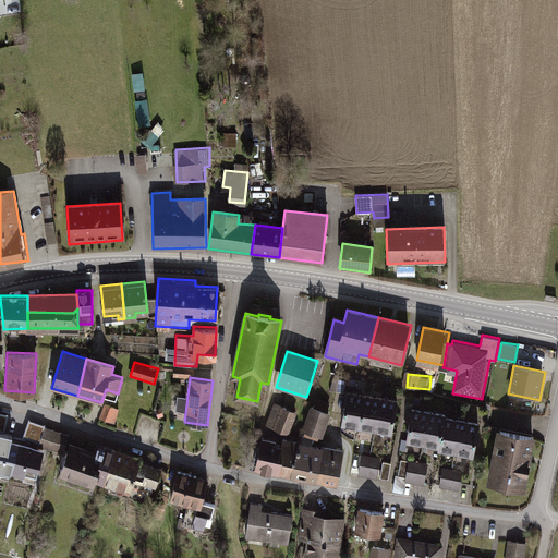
[(358,427),(363,393),(347,391),(341,425),(358,427)]
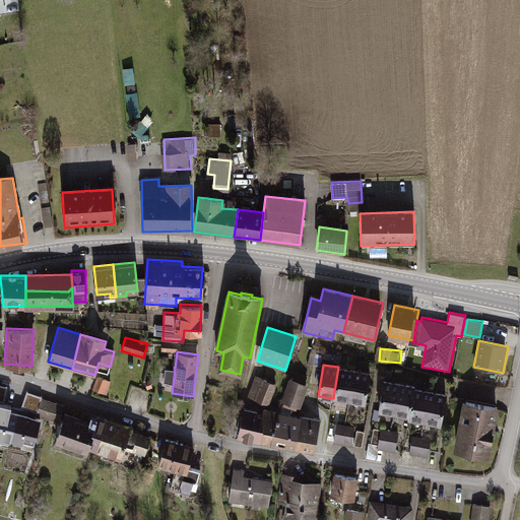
[(348,401),(353,370),(338,367),(333,398),(348,401)]
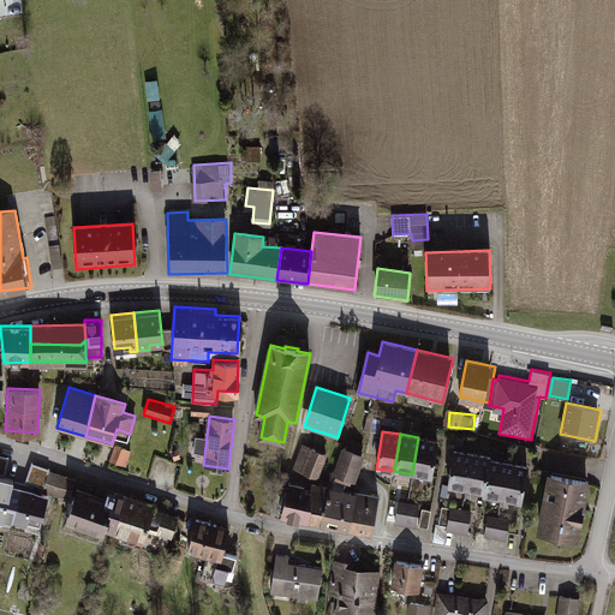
[(431,477),(437,440),(418,437),(412,475),(431,477)]
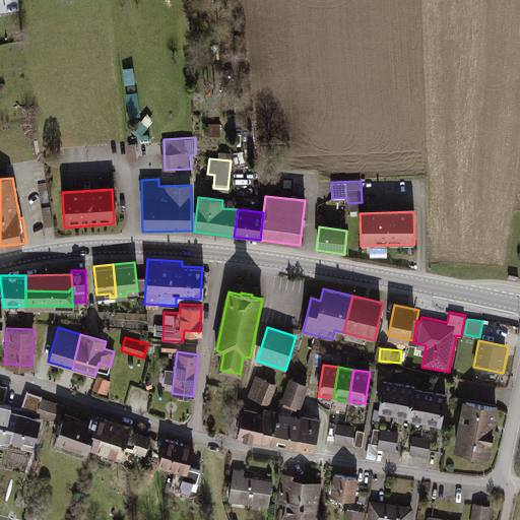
[(99,376),(93,388),(107,394),(112,381),(99,376)]
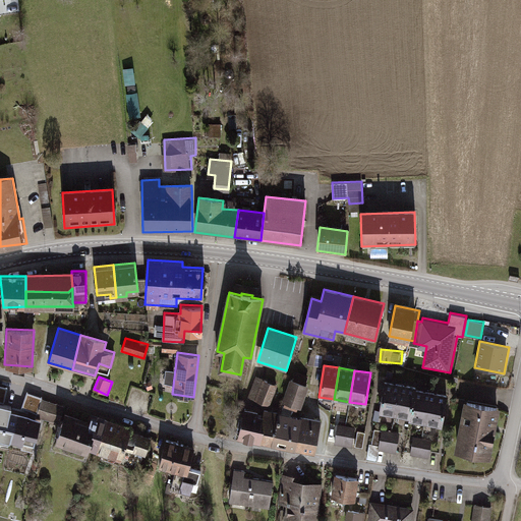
[(277,386),(256,377),(248,397),(270,406),(277,386)]
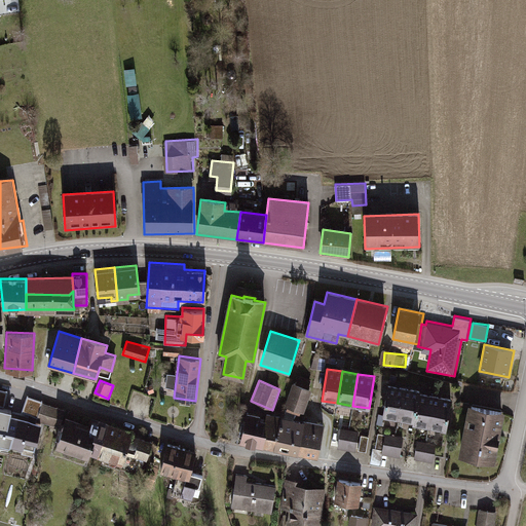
[(309,389),(292,384),(285,406),(302,412),(309,389)]
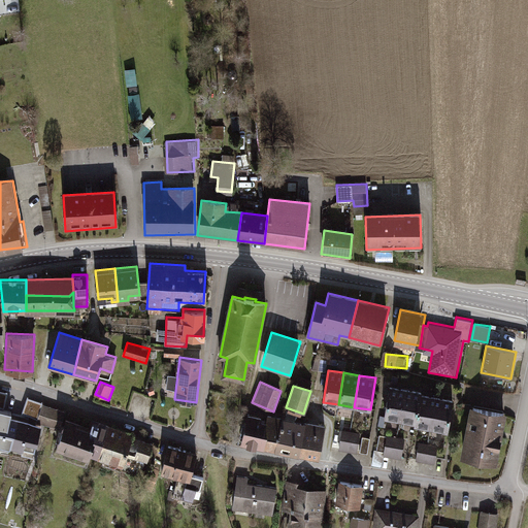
[(401,420),(405,388),(389,386),(385,417),(401,420)]
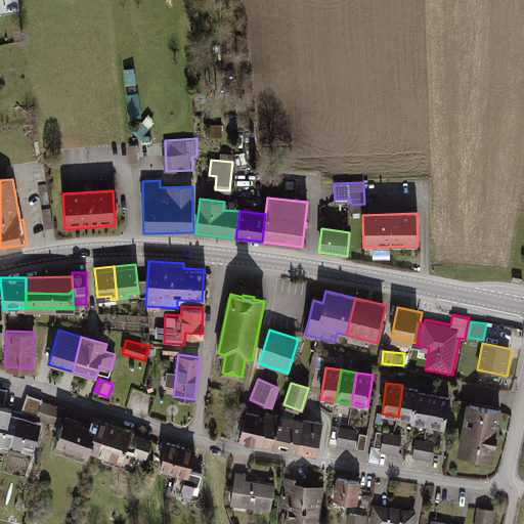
[(402,385),(398,417),(413,419),(418,391),(419,387),(402,385)]
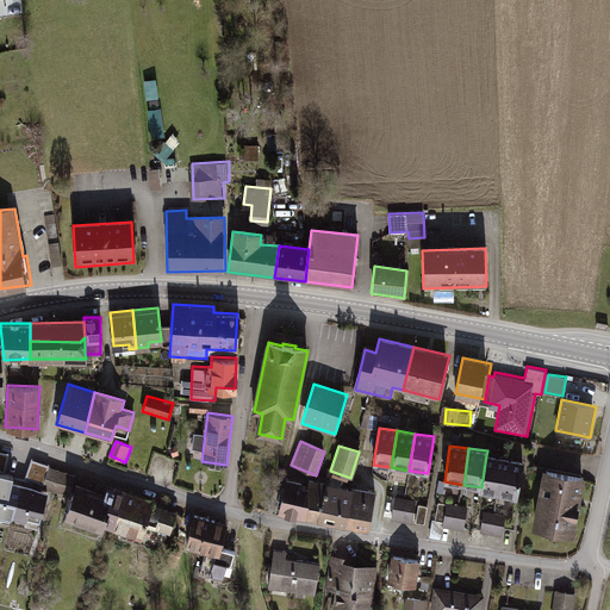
[(499,497),(505,459),(486,455),(481,487),(480,495),(499,497)]
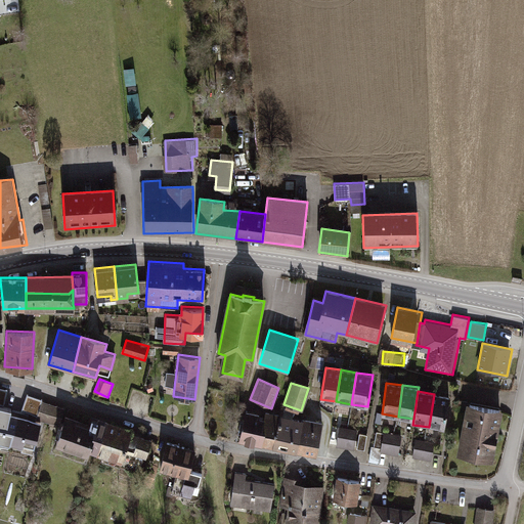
[(66,406),(28,394),(23,410),(59,423),(66,406)]
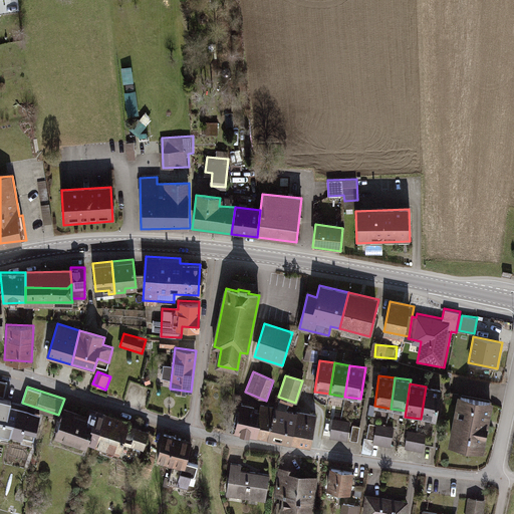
[(426,387),(421,419),(436,421),(441,389),(426,387)]
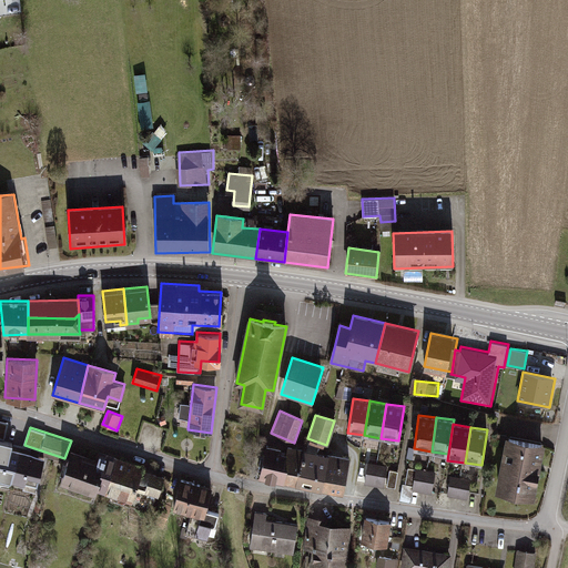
[(544,443),(505,436),(496,492),(535,498),(544,443)]
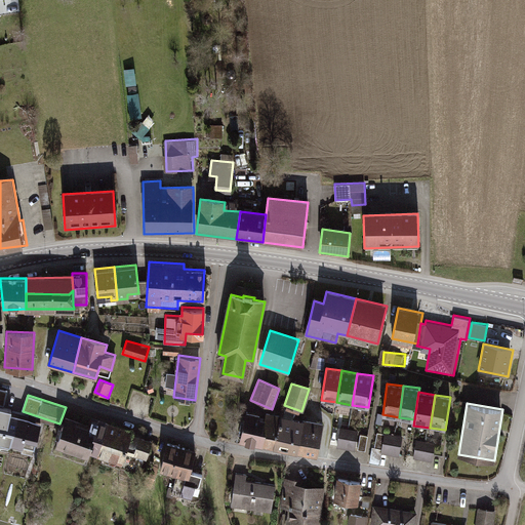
[(0,441),(10,444),(16,415),(0,411),(0,441)]
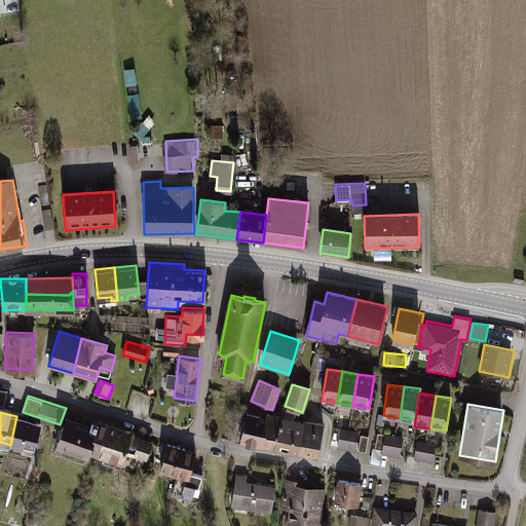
[(258,447),(264,416),(245,412),(238,444),(258,447)]
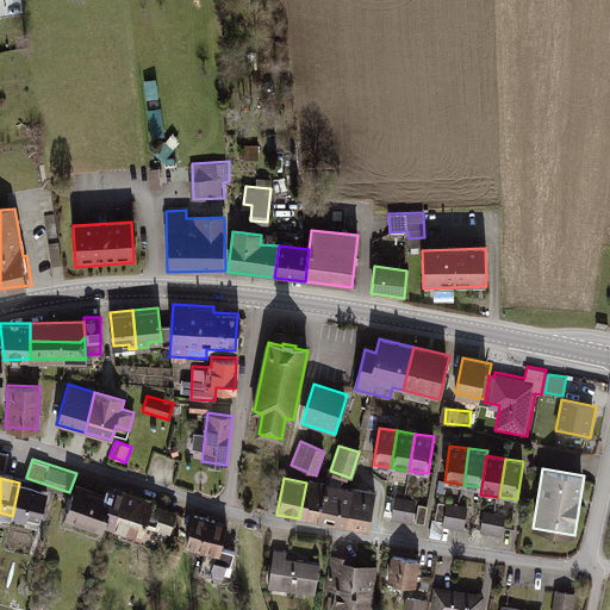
[(38,522),(45,489),(19,483),(12,516),(38,522)]
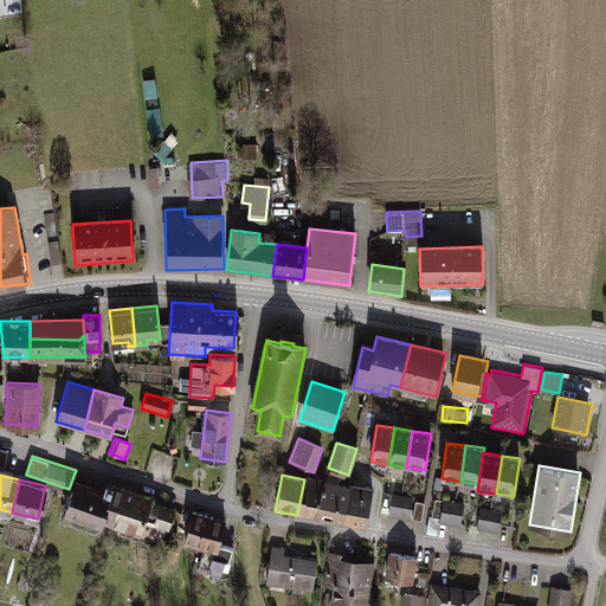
[(321,520),(327,483),(304,479),(297,515),(321,520)]
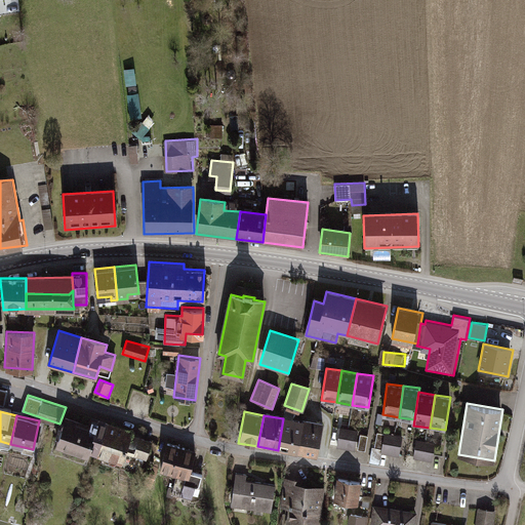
[(89,449),(95,451),(106,421),(95,418),(92,426),(68,416),(57,444),(88,454),(89,449)]
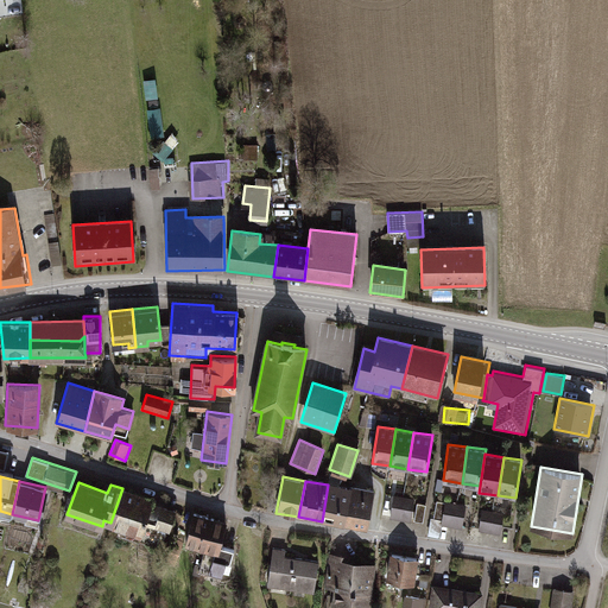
[(344,525),(350,488),(328,485),(322,521),(344,525)]
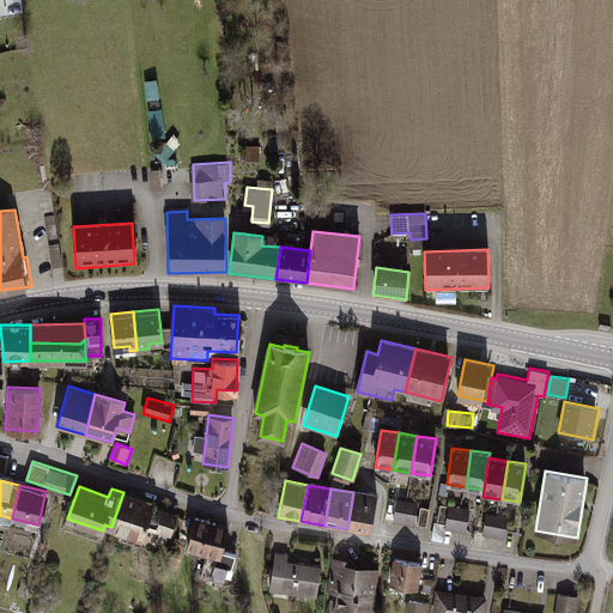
[(139,546),(140,541),(157,509),(158,504),(123,492),(111,527),(122,530),(120,539),(139,546)]
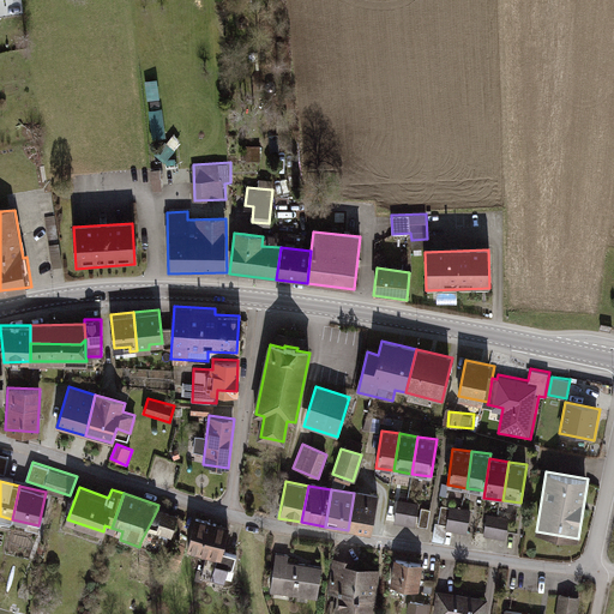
[(371,534),(377,498),(354,493),(348,530),(371,534)]
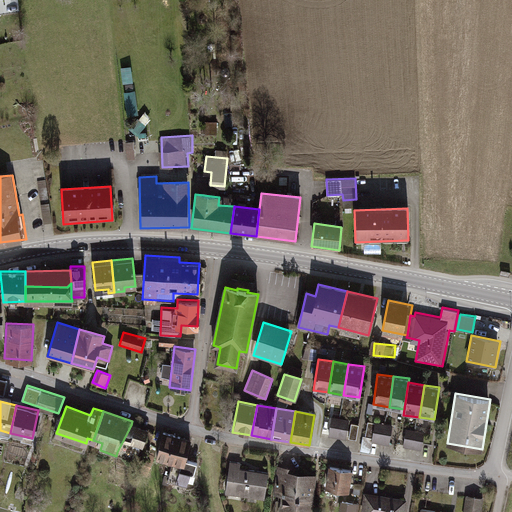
[(349,420),(330,419),(329,436),(347,438),(349,420)]
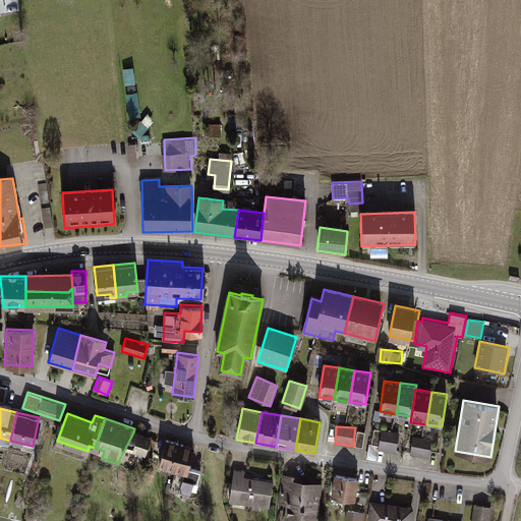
[(399,433),(382,430),(382,428),(374,427),(372,442),(380,443),(379,447),(397,451),(399,433)]
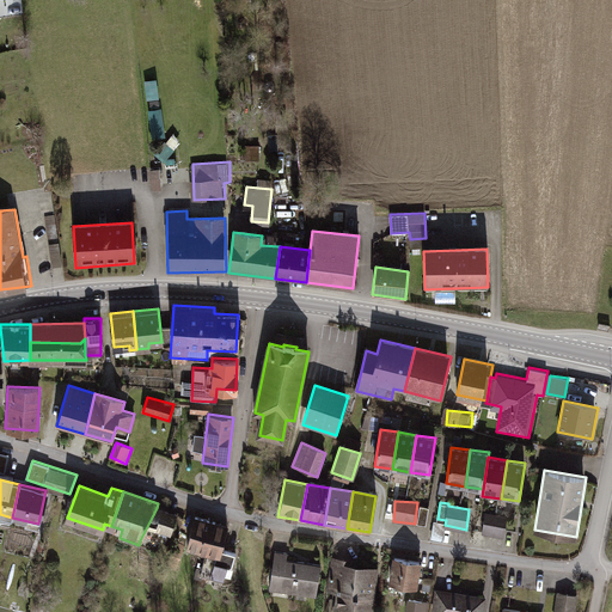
[(176,515),(157,508),(140,540),(164,549),(176,515)]
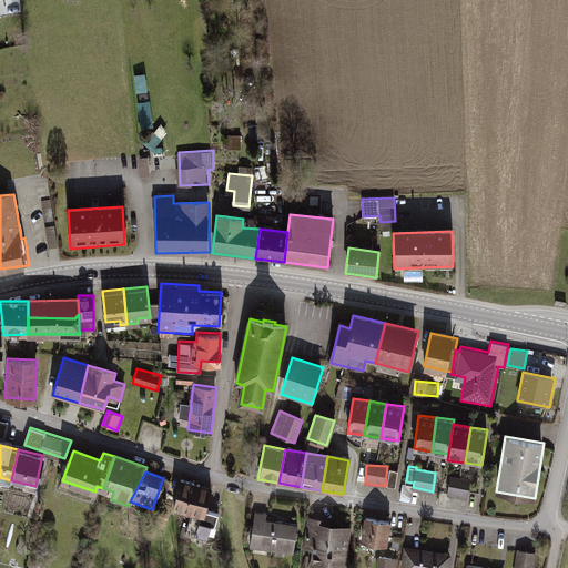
[(469,479),(449,477),(447,494),(467,497),(469,479)]
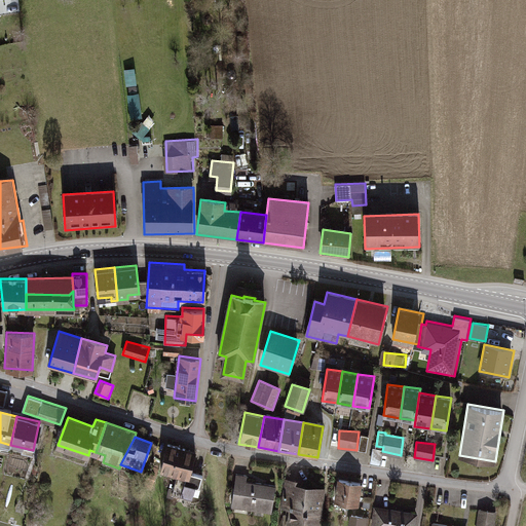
[(185,448),(166,443),(160,468),(179,473),(185,448)]
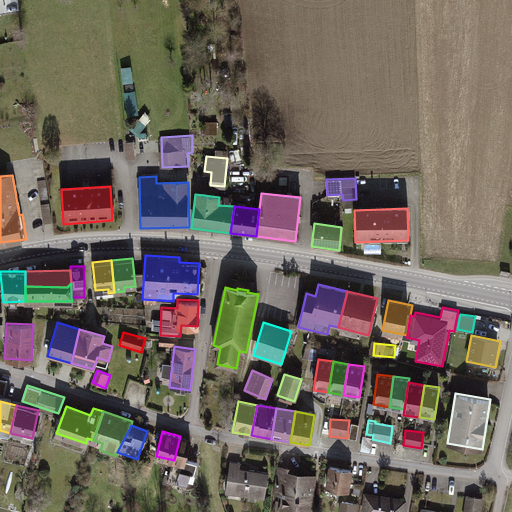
[(189,438),(180,436),(174,460),(169,478),(191,484),(197,461),(184,458),(189,438)]
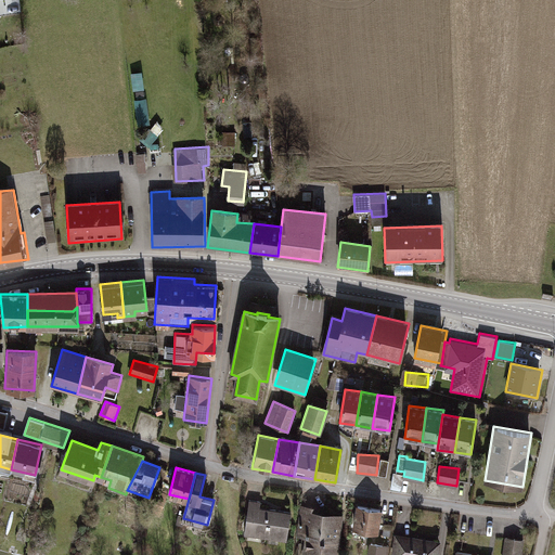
[(262,503),(248,501),(243,534),(286,541),(291,514),(261,510),(262,503)]
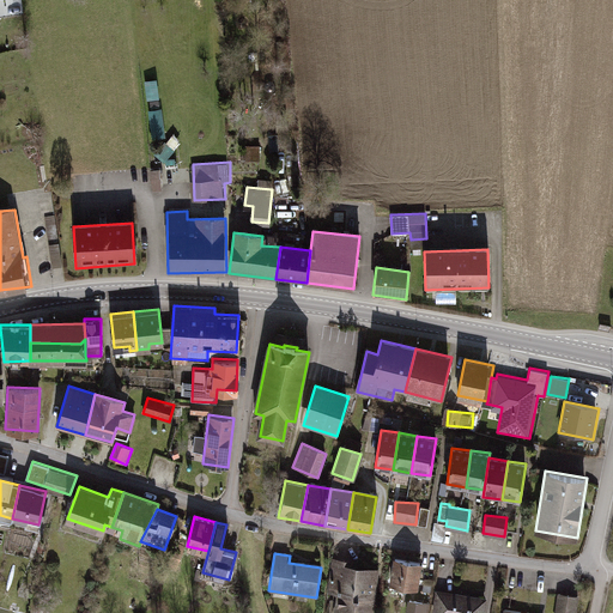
[(371,612),(380,565),(333,558),(329,588),(338,589),(334,612),(371,612)]
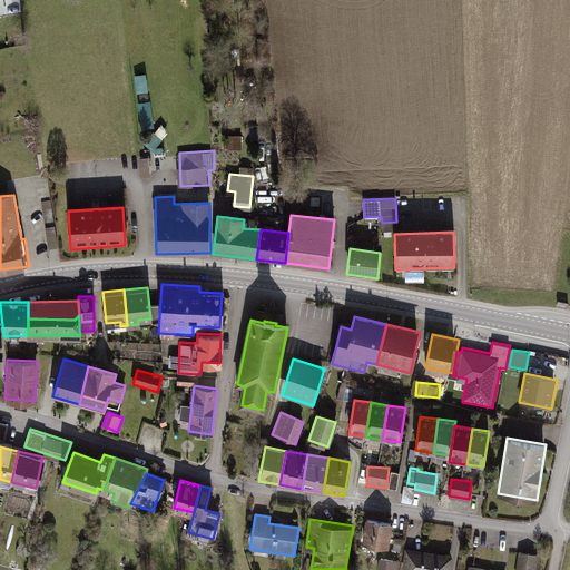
[(390,522),(365,519),(361,544),(386,548),(390,522)]
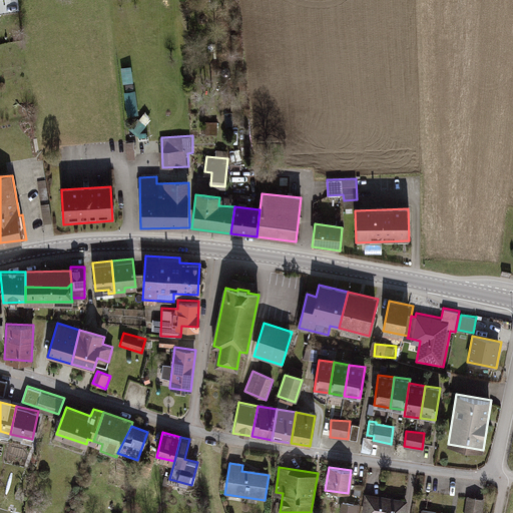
[(405,512),(408,500),(365,494),(362,512),(405,512)]
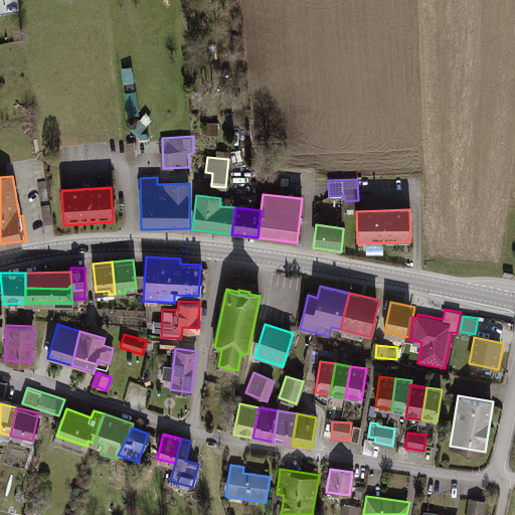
[(468,498),(466,514),(484,514),(486,500),(468,498)]
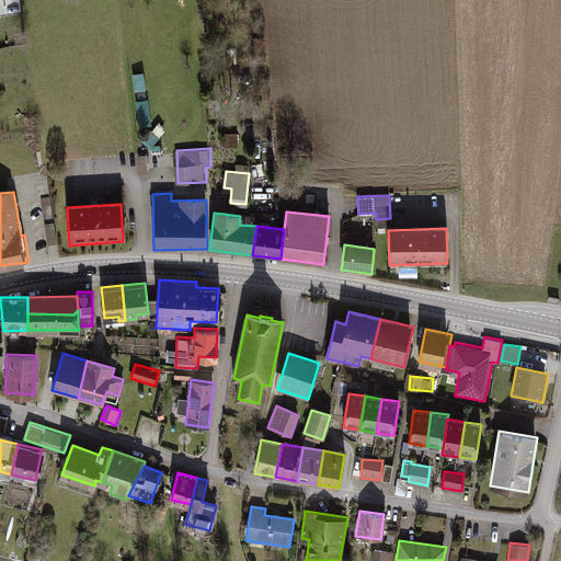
[(390,560),(391,552),(371,549),(369,560),(390,560)]
